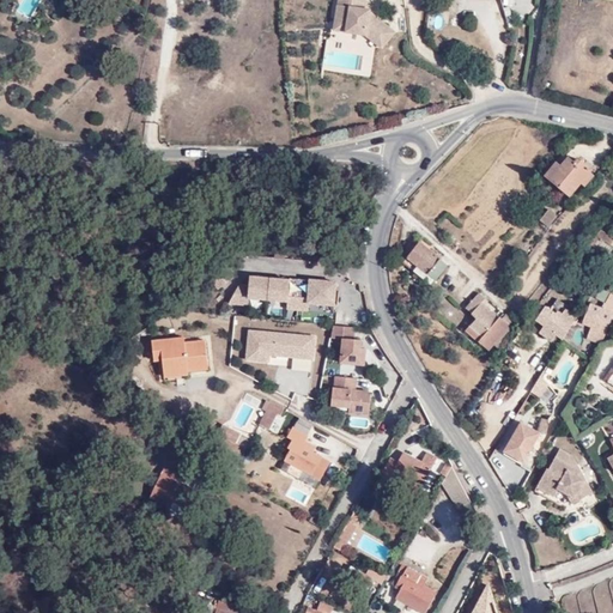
[(371,10),(365,8),(352,6),(353,0),(340,0),(337,19),(347,22),(346,32),(366,36),(381,49),(396,32),(380,18),(371,17),(371,10)]
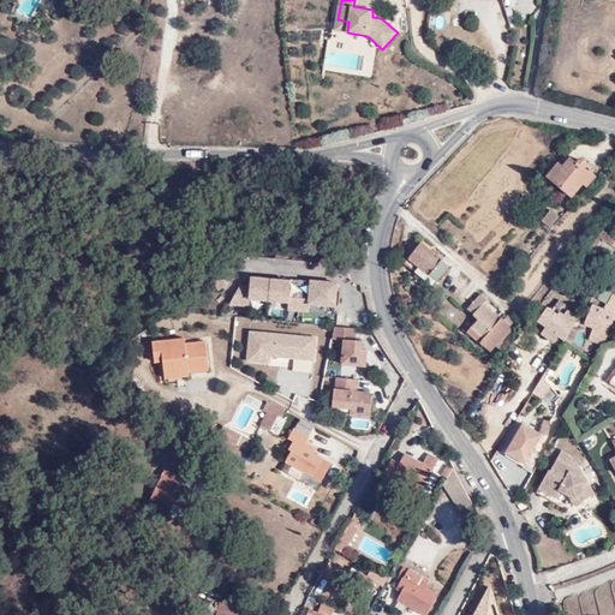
[(335,31),(347,33),(348,22),(338,19),(335,31)]
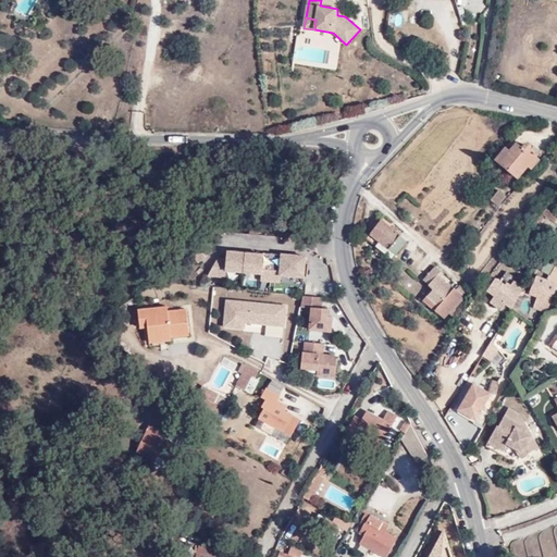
[(507,153),(497,165),(506,172),(524,148),(522,146),(518,151),(514,147),(507,153)]
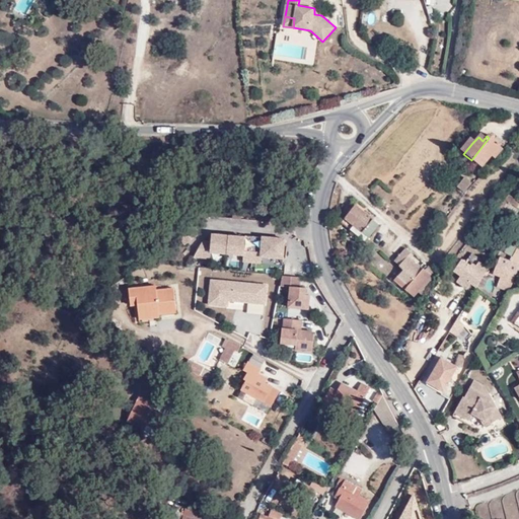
[(488,156),(492,159),(498,151),(495,148),(498,145),(489,138),(471,160),(478,167),(488,156)]
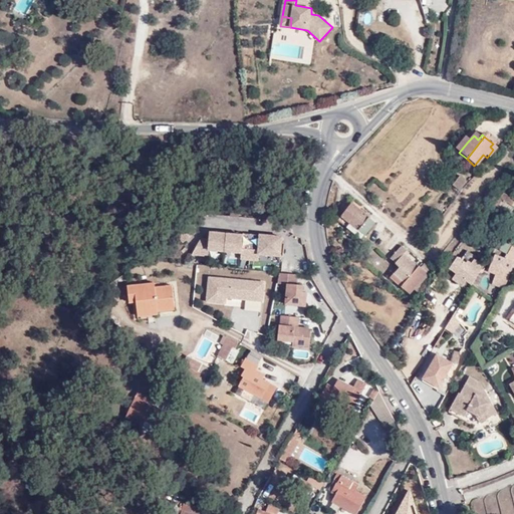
[(464,139),(455,149),(459,153),(468,142),(464,139)]
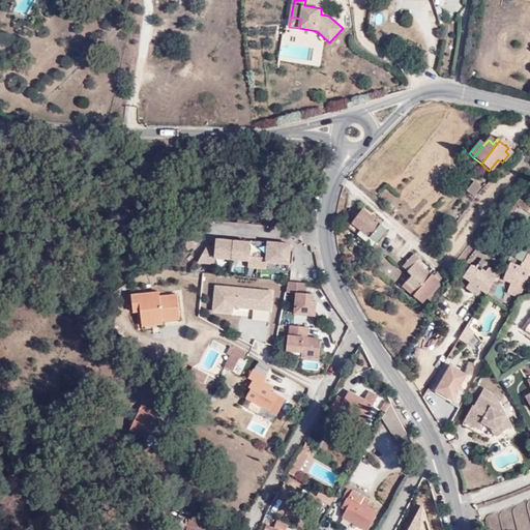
[(480,184),(473,178),(466,187),(473,193),(480,184)]
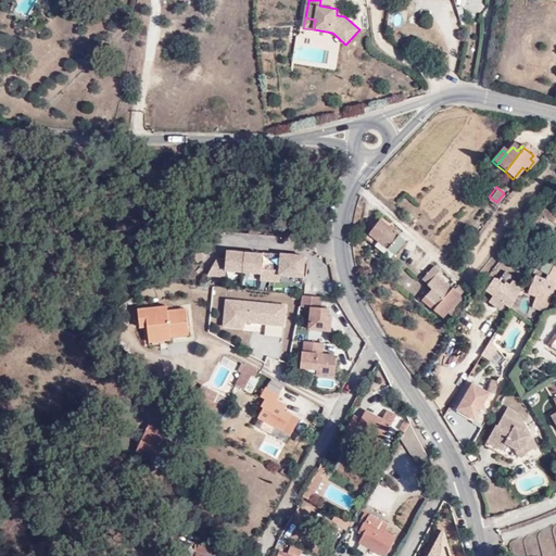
[(555,216),(543,207),(532,222),(534,224),(542,214),(553,222),(555,217),(555,216)]
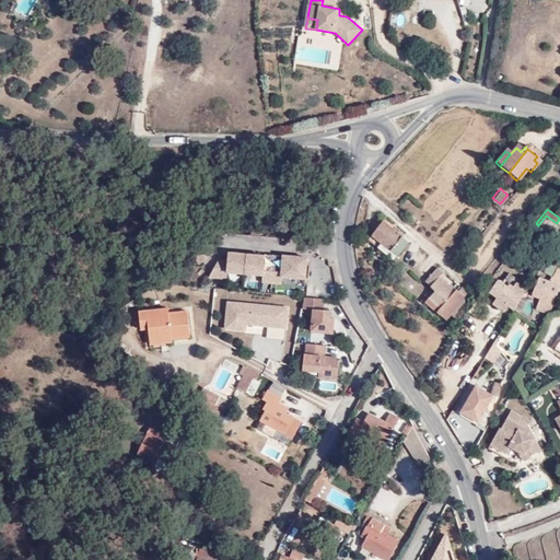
[(382,221),(368,236),(377,245),(375,248),(384,255),(388,249),(396,256),(407,245),(399,240),(401,237),(382,221)]
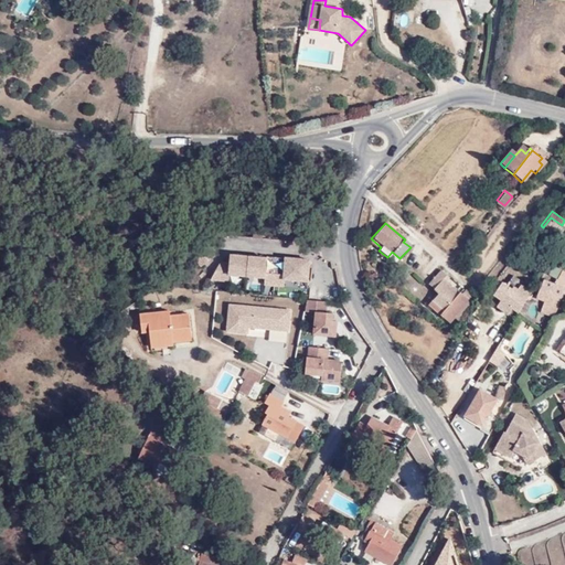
[(268,252),(267,274),(301,276),(302,249),(280,248),(280,253),(268,252)]
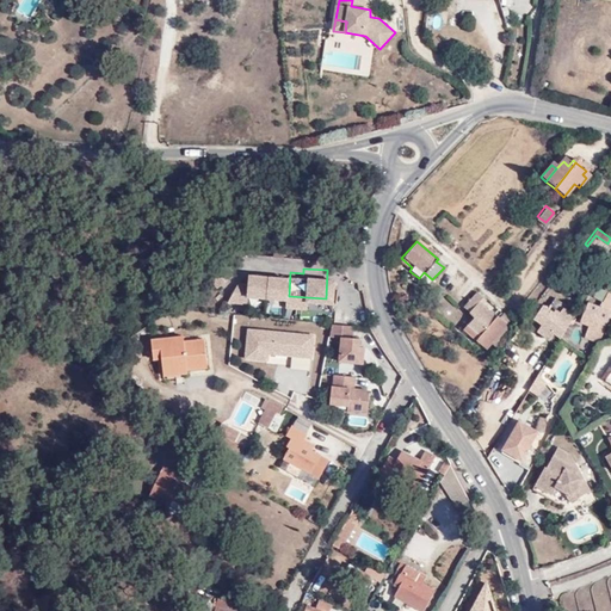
[(602,279),(593,292),(600,297),(609,284),(602,279)]
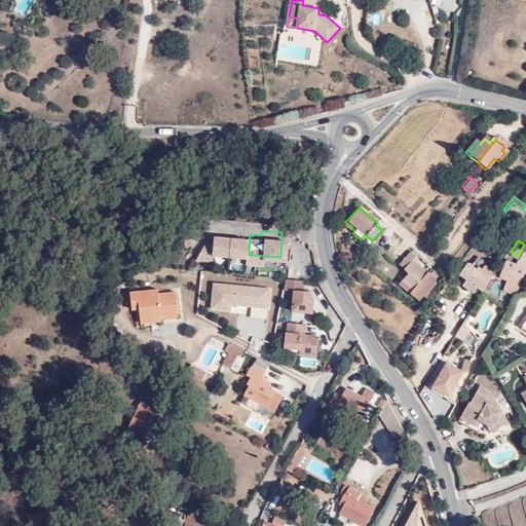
[(408,271),(399,283),(418,300),(425,290),(433,282),(438,274),(431,269),(429,271),(428,270),(427,270),(426,271),(414,261),(417,257),(411,252),(399,264),(408,271)]
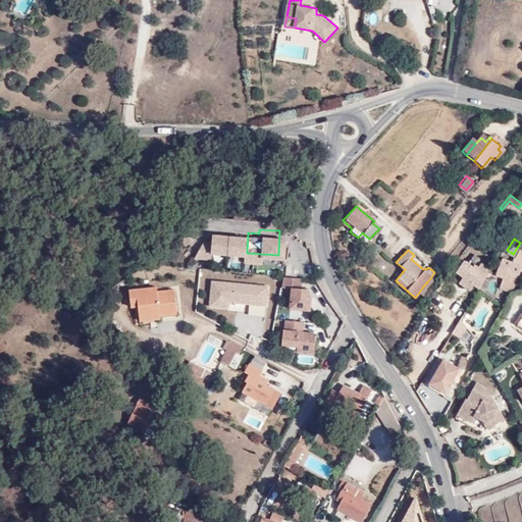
[(511,293),(512,291),(521,267),(521,251),(519,250),(514,262),(503,257),(496,274),(504,278),(501,288),(511,293)]
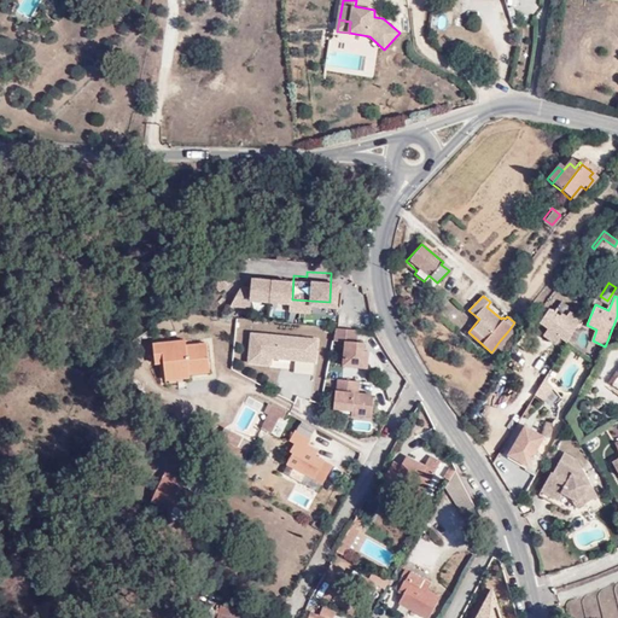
[(540,322),(551,331),(546,338),(557,345),(563,338),(567,342),(581,321),(569,313),(564,320),(548,309),(540,322)]
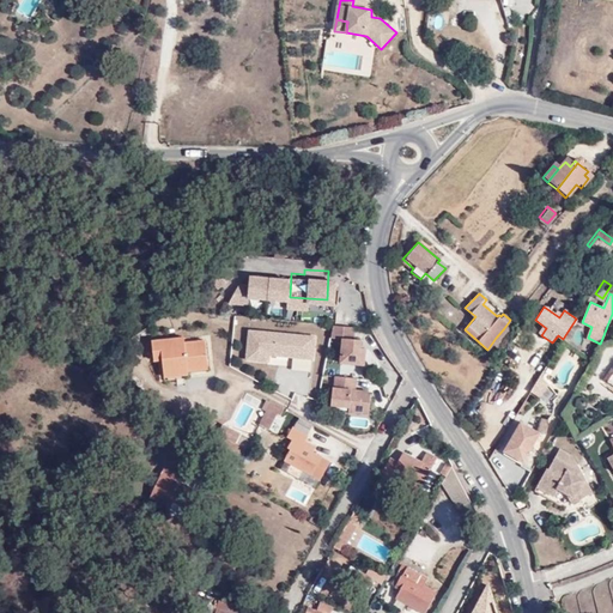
[(365,369),(364,326),(332,327),(333,340),(341,340),(343,366),(357,366),(357,370),(365,369)]
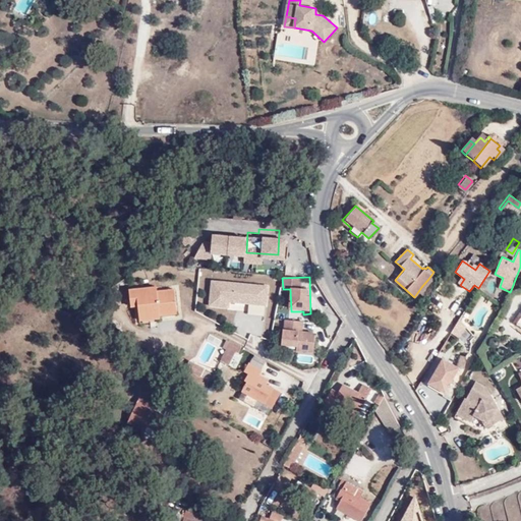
[(428,279),(421,287),(426,291),(432,282),(428,279)]
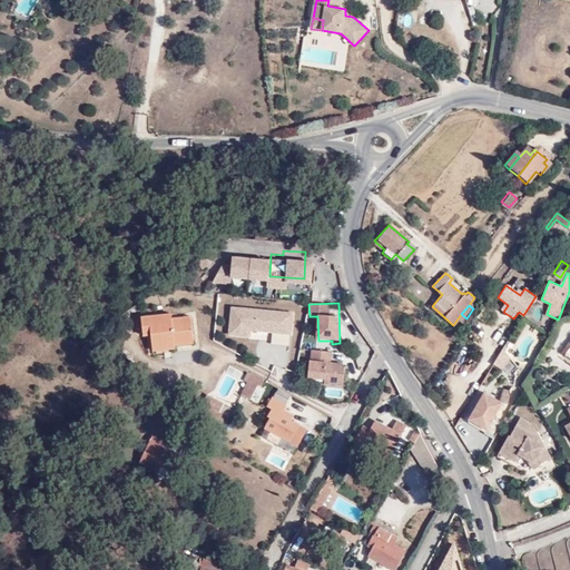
[(291,346),(294,312),(231,307),(228,334),(273,337),(272,345),(291,346)]
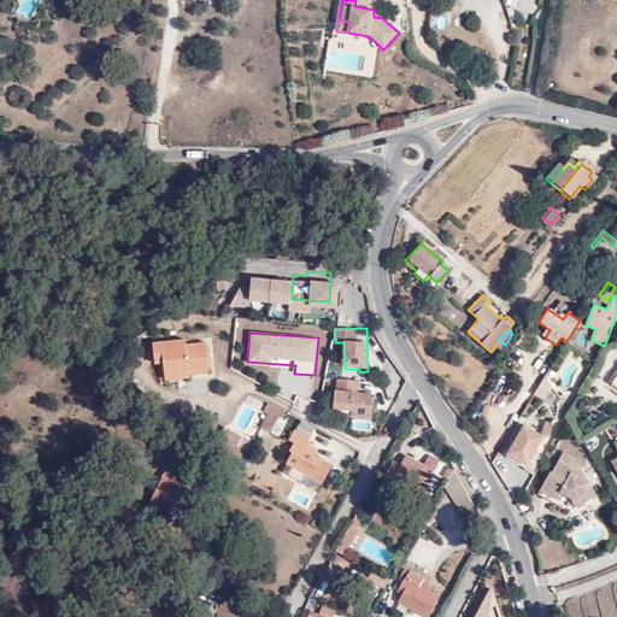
[(168,359),(166,369),(166,376),(192,376),(192,372),(213,372),(213,341),(192,341),(181,342),(180,335),(157,336),(157,352),(168,352),(168,359)]
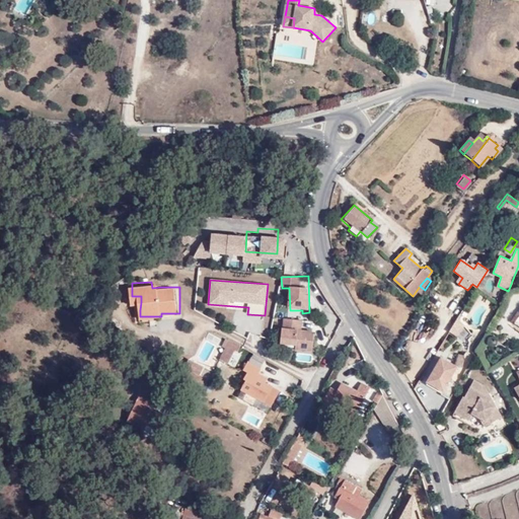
[(441,303),(459,315),(463,308),(446,297),(441,303)]
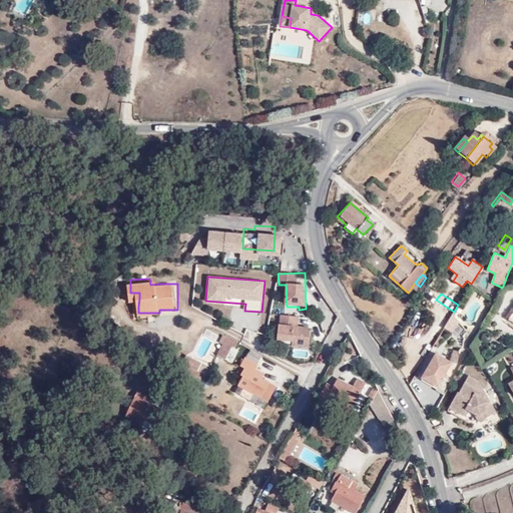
[(302,359),(311,359),(312,326),(301,326),(301,317),(280,316),(279,345),(302,345),(302,359)]
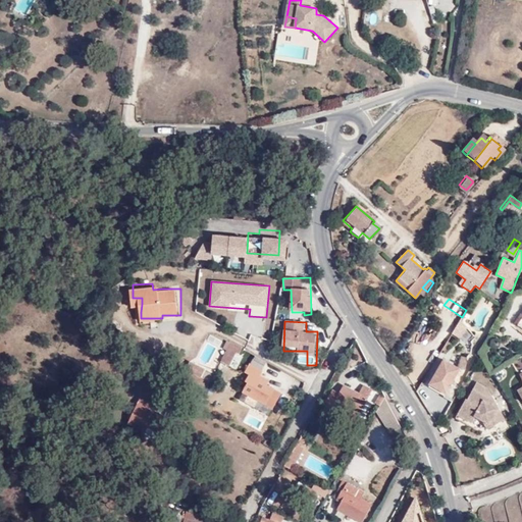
[(463,323),(453,330),(462,345),(473,337),(463,323)]
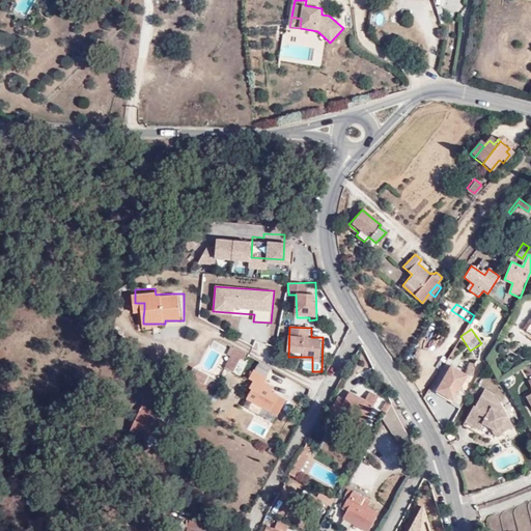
[(246,357),(236,352),(229,366),(234,369),(240,359),(244,361),(246,357)]
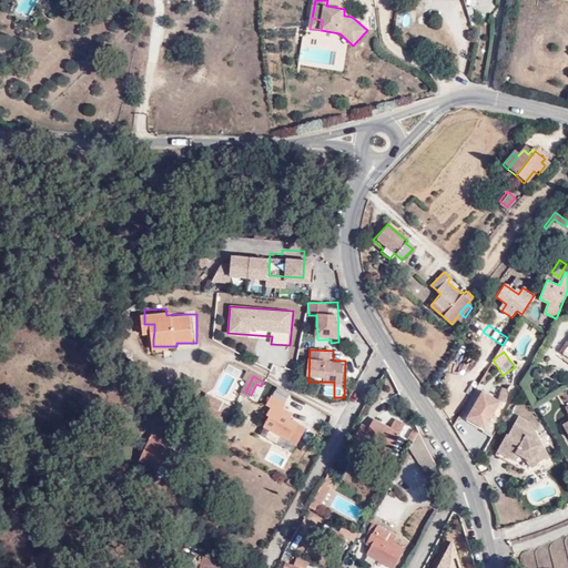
[(335,395),(336,386),(325,385),(325,394),(335,395)]
